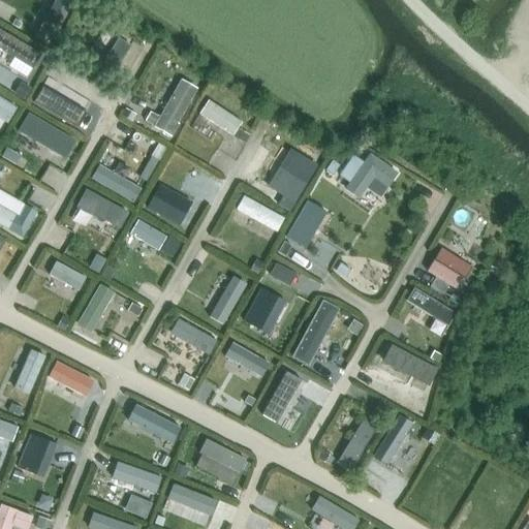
[(71,5),(62,0),(55,0),(34,37),(49,45),(71,5)]
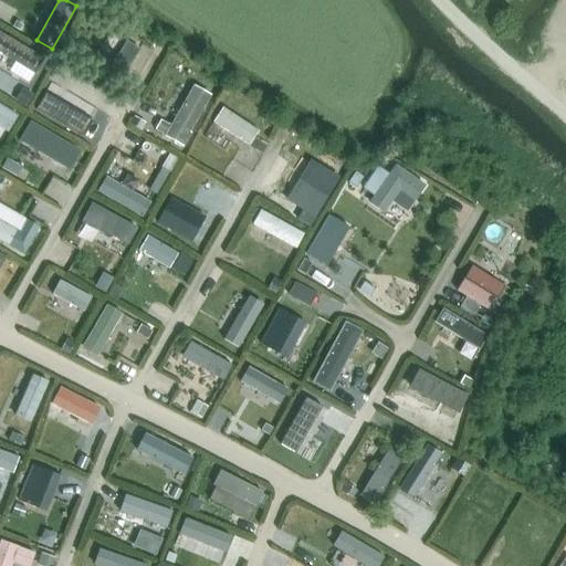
[(16,20),(12,27),(20,31),(23,24),(16,20)]
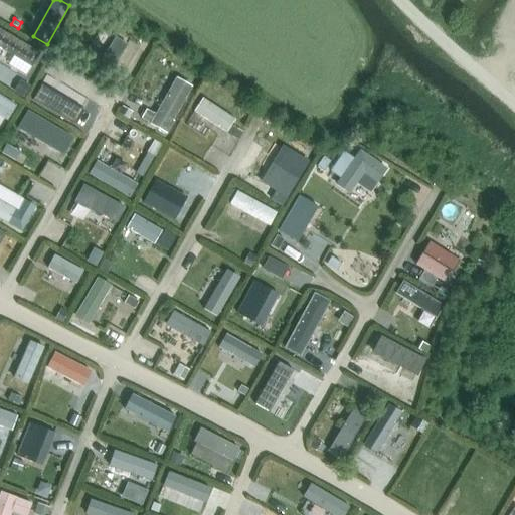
[(0,29),(0,48),(31,67),(40,52),(0,29)]
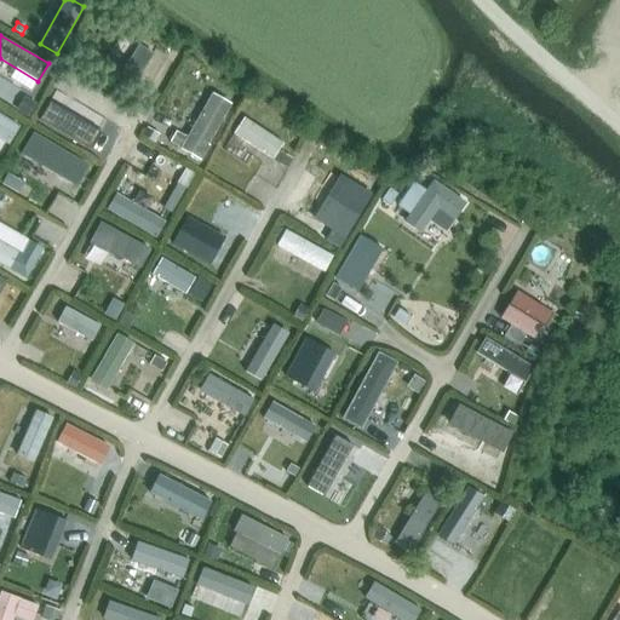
[(131,91),(153,55),(138,45),(125,67),(107,57),(98,72),(131,91)]
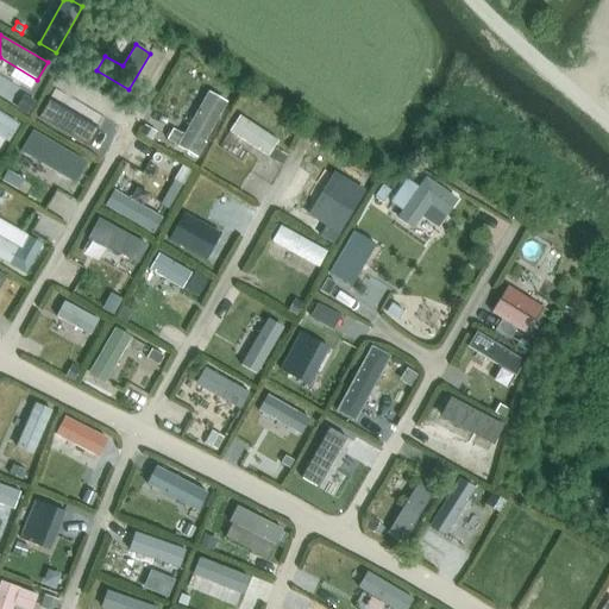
[(89,76),(98,62),(88,56),(80,70),(89,76)]
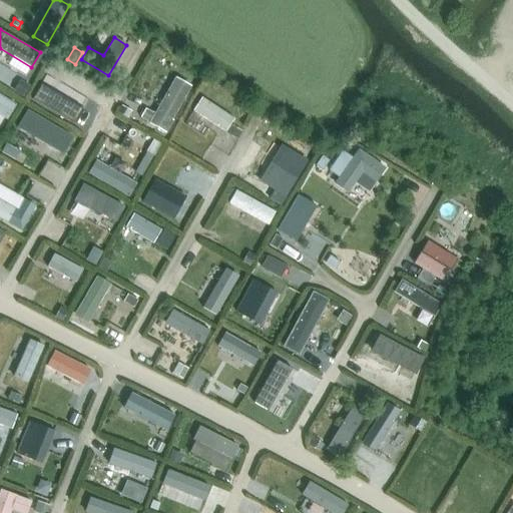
[(145,108),(140,118),(148,123),(149,124),(166,133),(174,120),(173,120),(192,87),(175,77),(154,113),(145,108)]
